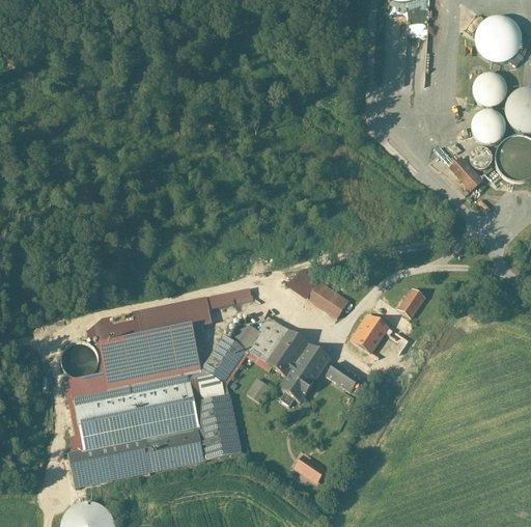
[(485,59),(491,61),(497,62),(502,62),(508,60),(512,57),(516,53),(519,50),(520,49),(521,43),(522,37),(521,33),(521,32),(518,27),(514,22),(509,19),(504,17),(499,16),(494,16),(487,18),(483,21),(479,25),(476,30),(475,35),(474,40),(475,47),(478,52),(481,56),(485,59)]
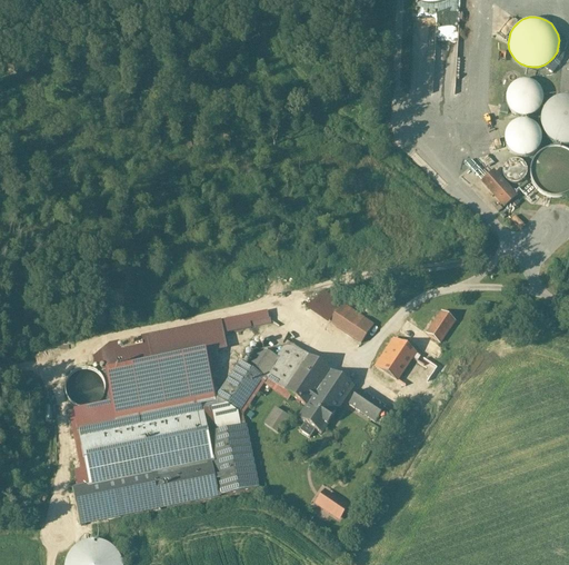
[(531,80),(527,79),(520,79),(515,81),(510,86),(508,91),(507,97),(509,105),(515,110),(520,112),(526,112),(531,111),(536,108),(539,102),(540,97),(540,92),(538,87),(536,85),(531,80)]
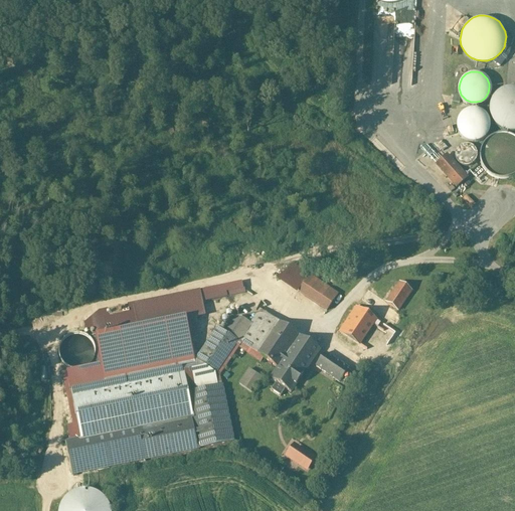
[(514,86),(511,86),(503,87),(497,91),(493,97),(490,104),(491,111),(494,118),(499,124),(505,127),(512,128),(514,127),(514,86)]
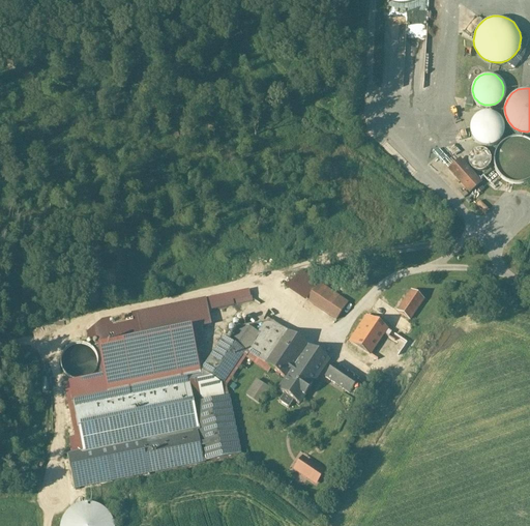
[(493,112),(487,111),(481,112),(476,114),(473,118),(471,123),(470,129),(472,135),(476,139),(480,142),(487,143),(492,142),(497,140),(500,136),(502,129),(502,124),(501,119),(497,115),(493,112)]
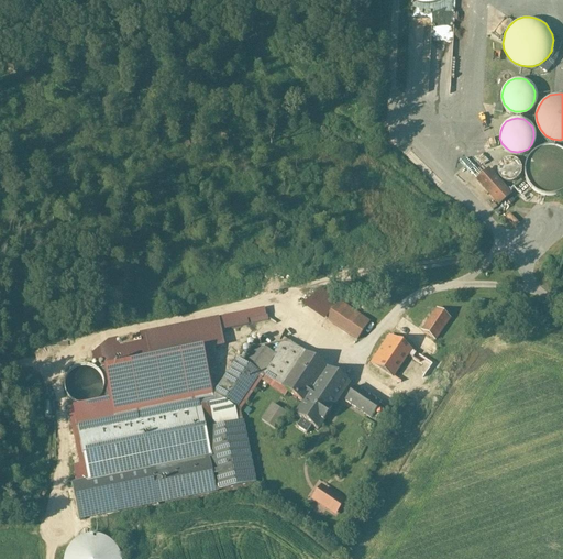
[(562,150),(561,148),(553,145),(544,145),(537,148),(531,153),(527,160),(526,167),(527,176),(531,183),(537,188),(544,190),(552,190),(560,188),(562,185),(562,150)]
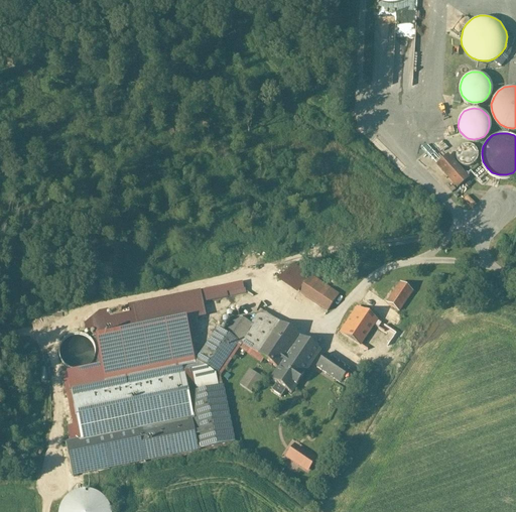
[(469,142),(466,141),(462,142),(459,144),(457,147),(456,151),(456,155),(458,158),(460,161),(464,162),(467,162),(471,162),(474,159),(476,156),(477,153),(477,149),(475,146),(473,143),(469,142)]
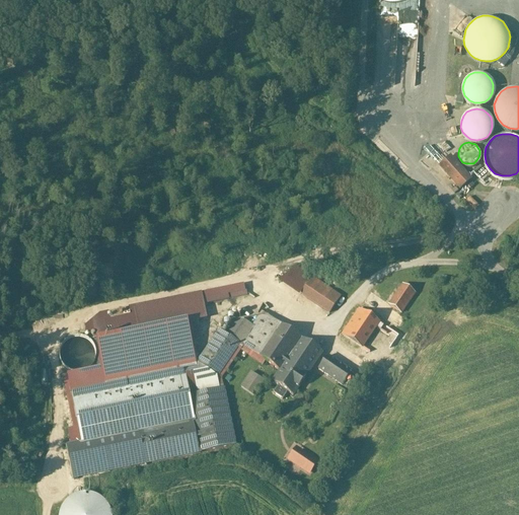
[(469,175),(450,152),(439,162),(458,185),(469,175)]
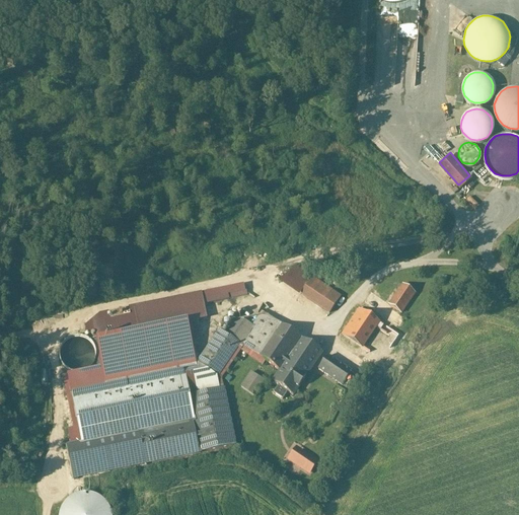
[(280,277),(300,290),(311,276),(295,265),(280,277)]
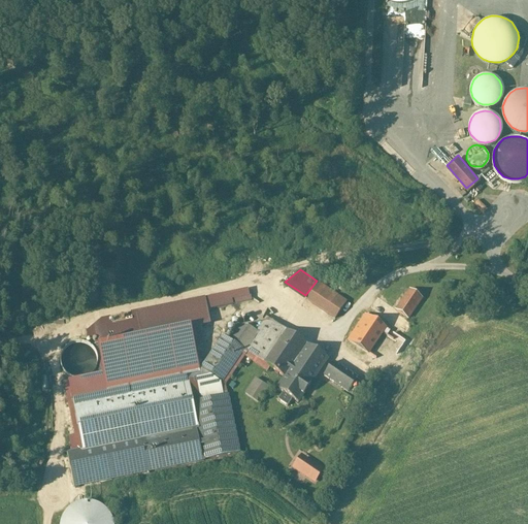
[(343,284),(327,272),(321,282),(317,279),(317,281),(305,295),(334,316),(347,298),(337,292),(343,284)]
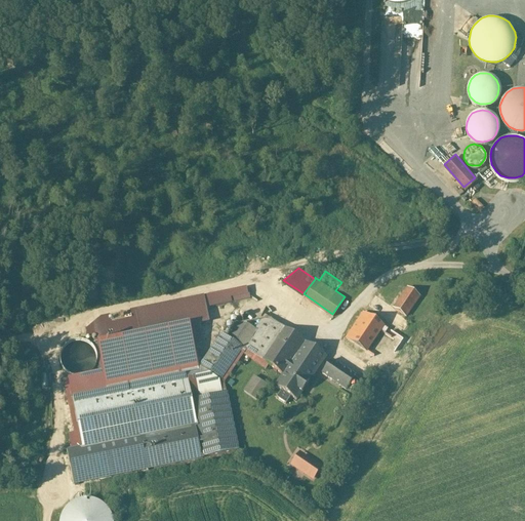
[(246,284),(224,289),(225,295),(247,290),(246,284)]
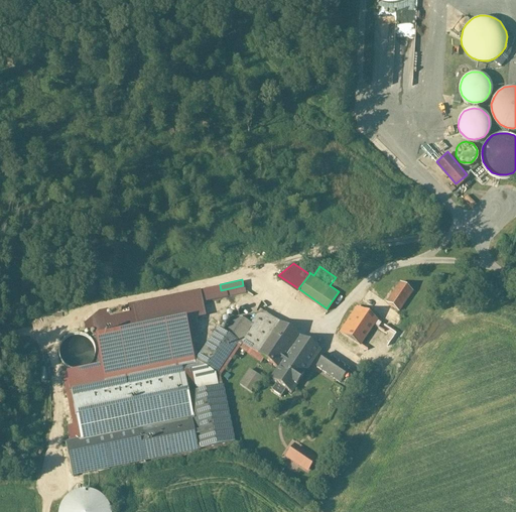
[(386,299),(398,307),(408,292),(412,288),(400,279),(386,299)]
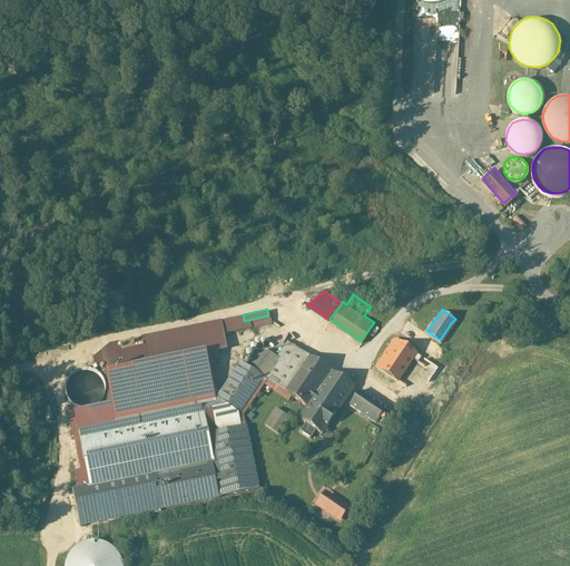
[(222,319),(115,339),(120,364),(226,344),(222,319)]
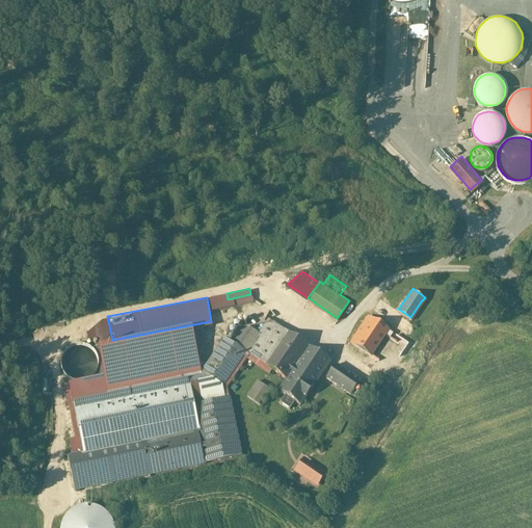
[(410,317),(399,334),(403,337),(425,305),(421,301),(410,317)]
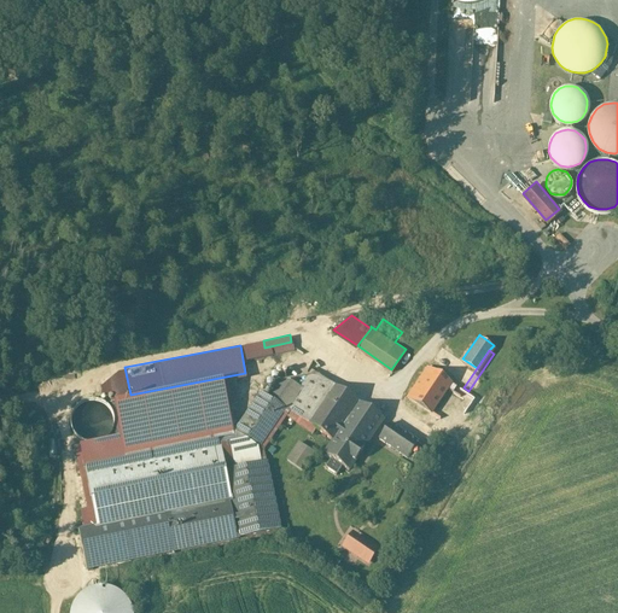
[(448,421),(468,391),(464,387),(427,363),(407,393),(448,421)]
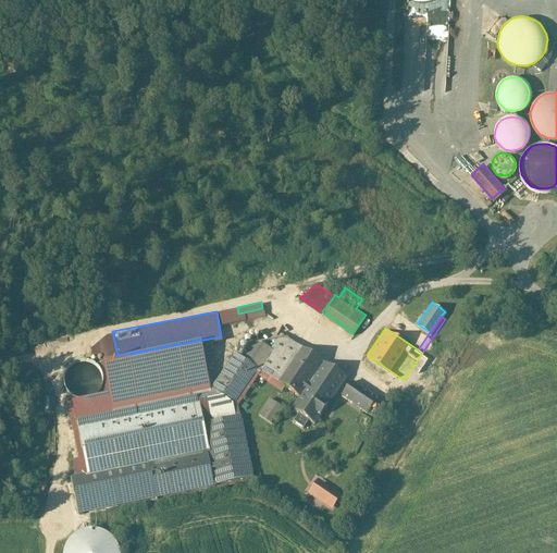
[(257,364),(284,383),(299,393),(323,359),(281,330),(270,346),(255,335),(243,354),(257,364)]
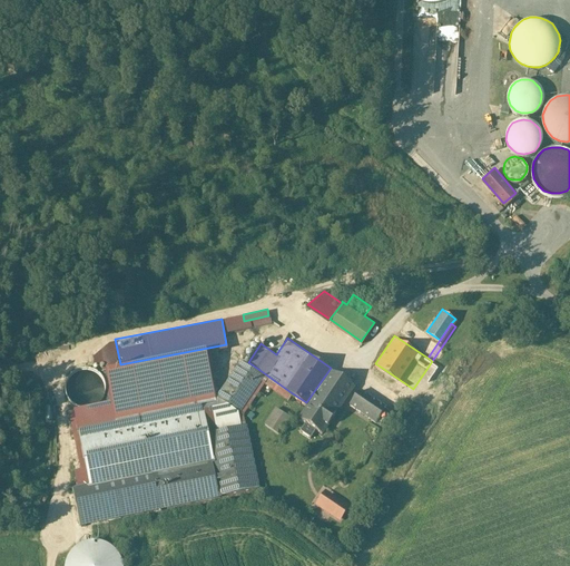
[(106,373),(116,422),(203,405),(216,401),(206,352),(106,373)]
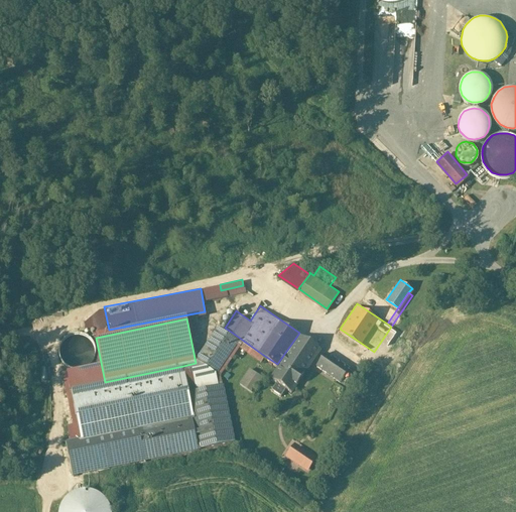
[(215,370),(238,337),(225,328),(219,325),(197,357),(206,364),(215,370)]
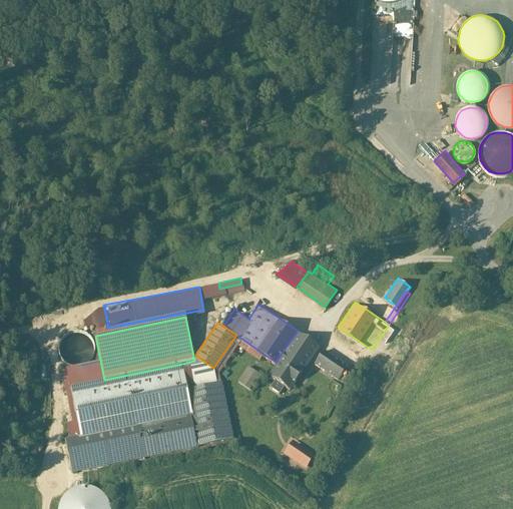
[(80,329),(73,329),(66,332),(61,337),(58,344),(59,352),(63,358),(69,363),(76,365),(84,363),(90,359),(94,352),(94,345),(92,338),(87,332),(80,329)]
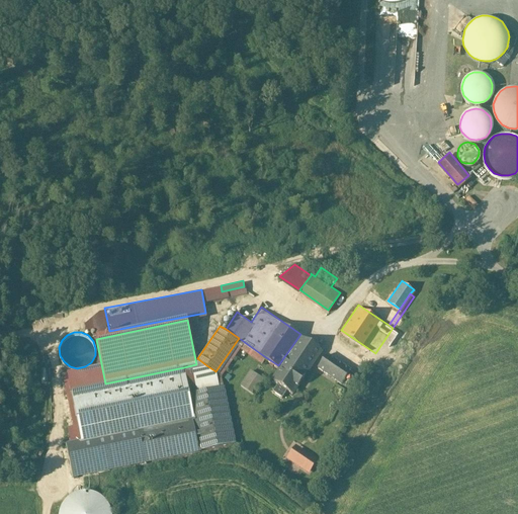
[(300,334),(278,365),(271,376),(277,381),(272,389),(282,395),(287,388),(292,391),(322,349),(300,334)]
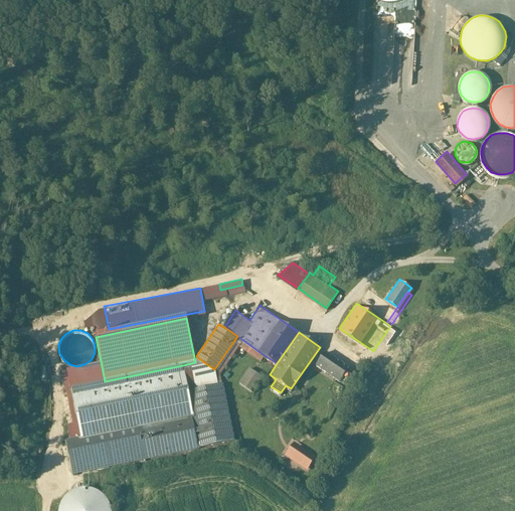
[(214,369),(219,371),(238,344),(260,358),(263,354),(237,336),(214,369)]
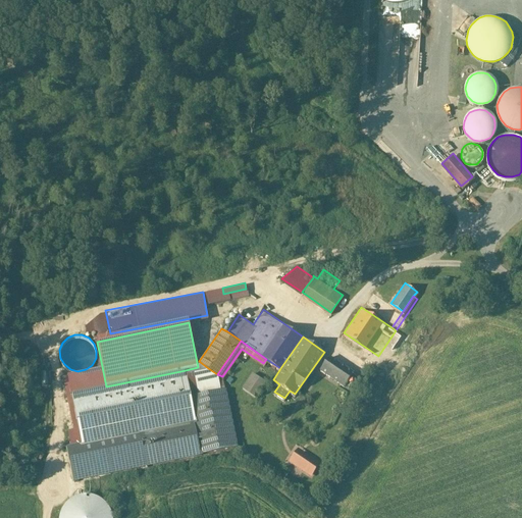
[(353,371),(328,355),(320,367),(344,383),(345,382),(349,384),(355,374),(352,372),(353,371)]
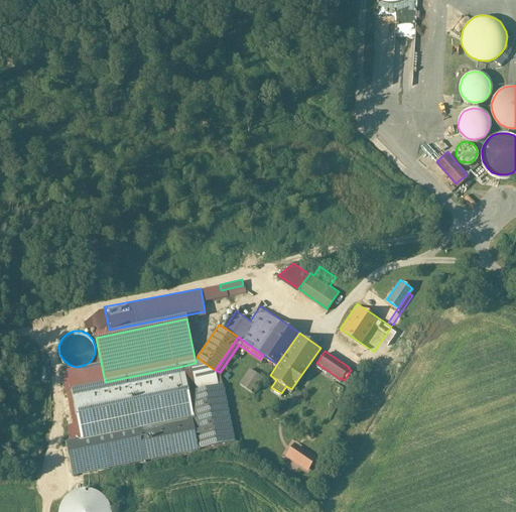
[(192,415),(81,438),(81,437),(71,439),(67,440),(73,472),(233,439),(220,372),(215,370),(206,364),(183,369),(192,415)]
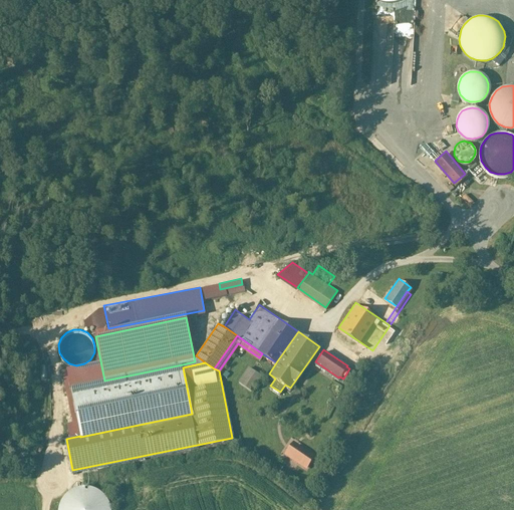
[(192,414),(183,367),(183,364),(104,380),(70,388),(77,420),(80,436),(80,437),(192,414)]
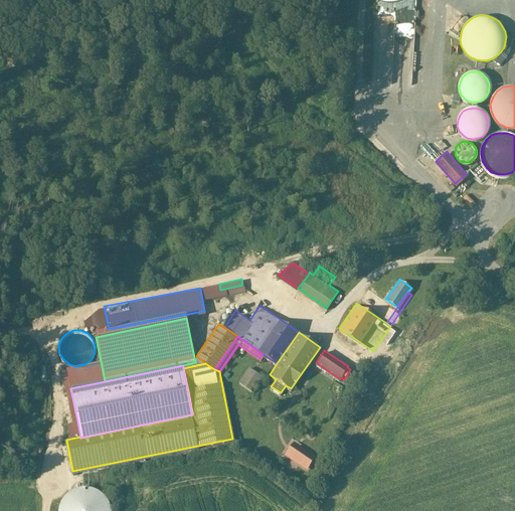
[(262,374),(248,365),(238,380),(251,389),(262,374)]
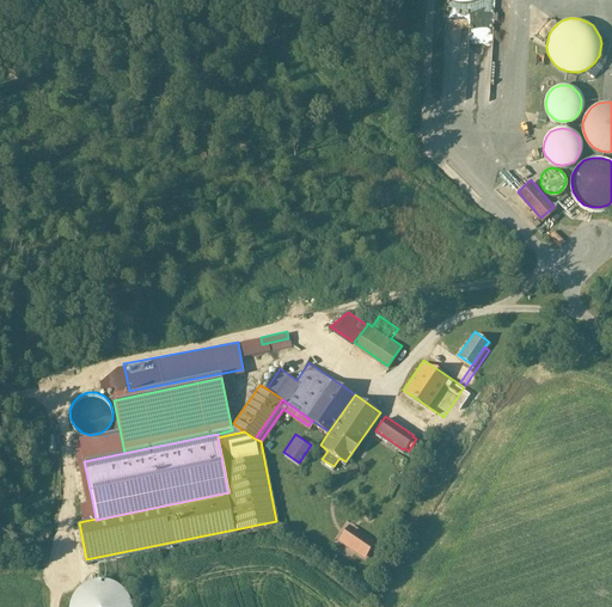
[(84,521),(96,519),(92,500),(80,502),(84,521)]
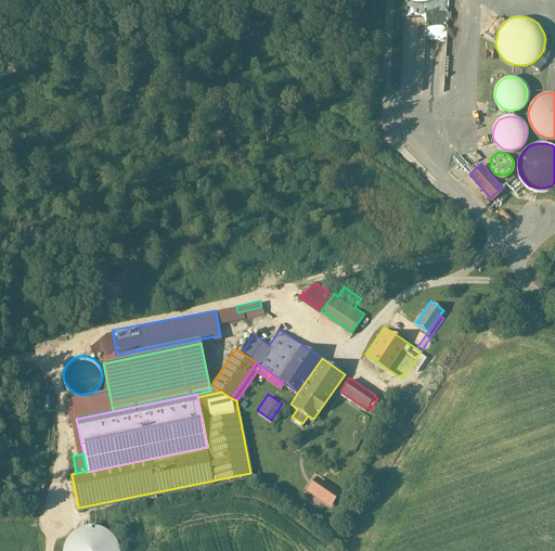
[(308,487),(312,490),(320,478),(315,476),(308,487)]
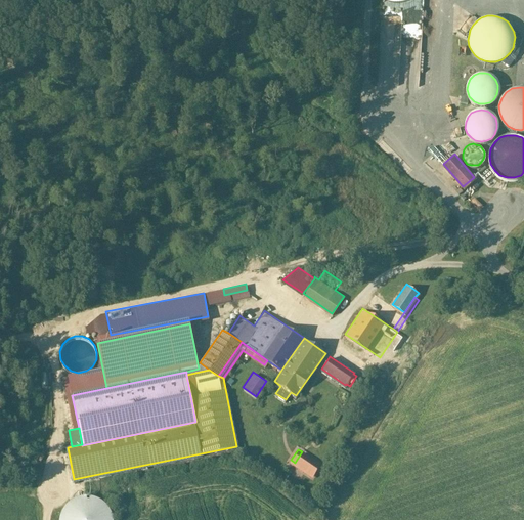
[(311,474),(319,464),(302,451),(295,463),(311,474)]
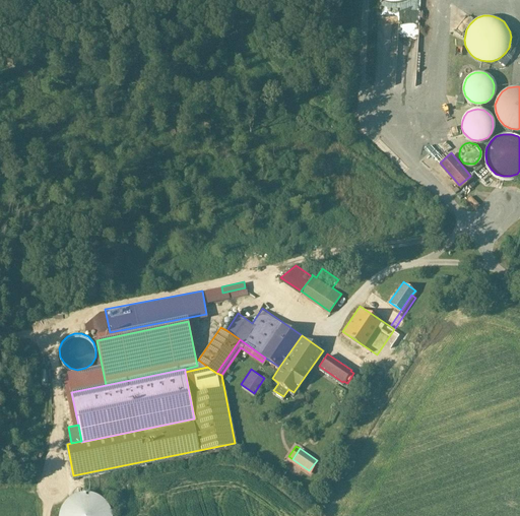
[(57,515),(106,515),(101,489),(54,498),(57,515)]
